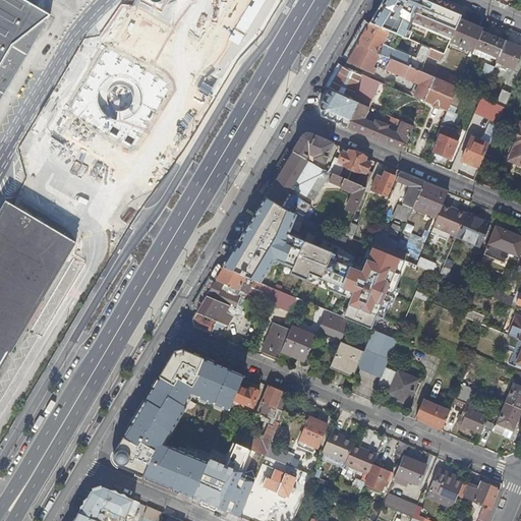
[(0,0),(0,95),(43,22),(4,0),(0,0)]
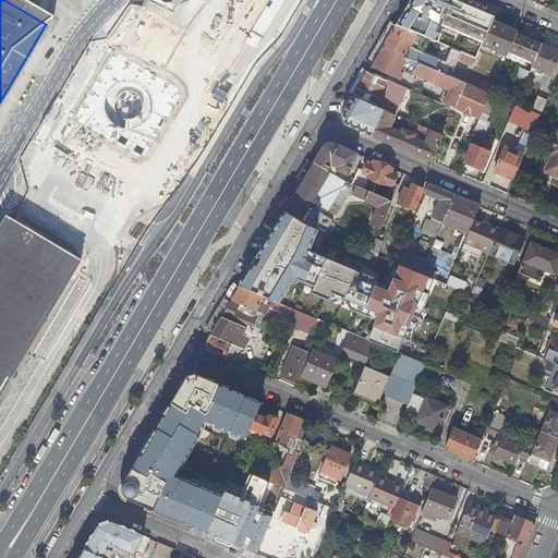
[(469,58),(473,60),(480,47),(490,22),(495,9),(473,0),(408,0),(407,3),(393,26),(427,40),(450,50),(459,53),(469,58)]
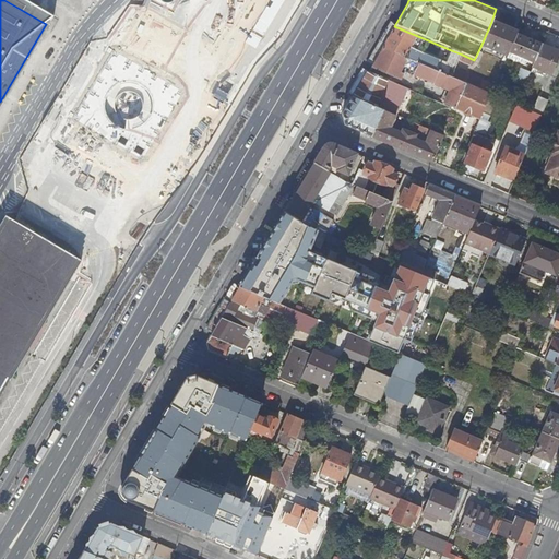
[(485,35),(480,47),(506,58),(507,54),(514,36),(516,33),(491,22),(485,35)]
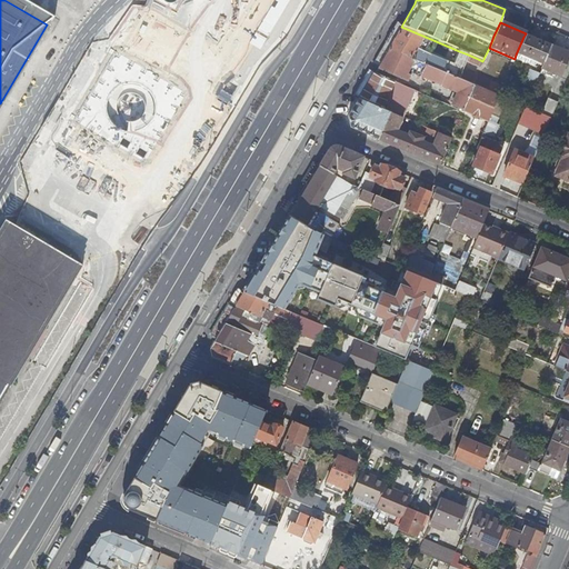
[(401,27),(387,49),(458,80),(461,70),(465,61),(468,55),(459,51),(452,67),(429,57),(436,41),(401,27)]
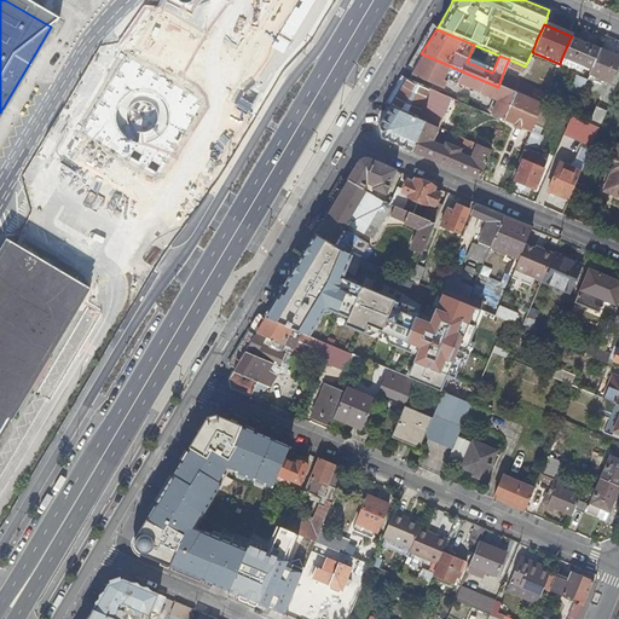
[(570,40),(561,59),(589,71),(597,51),(570,40)]
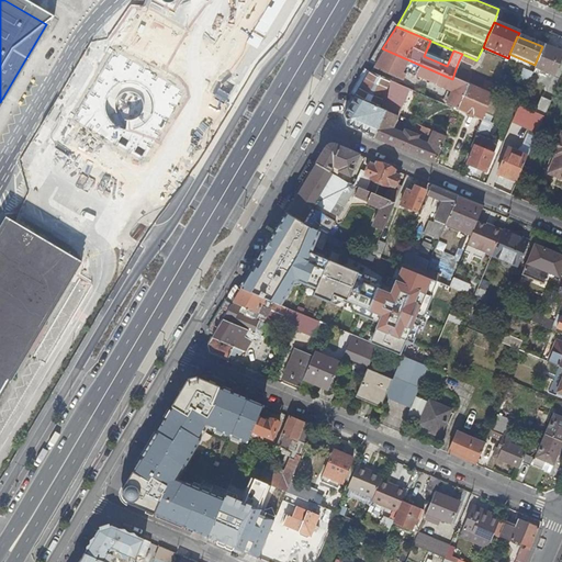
[(535,65),(534,68),(552,77),(561,55),(542,46),(535,65)]
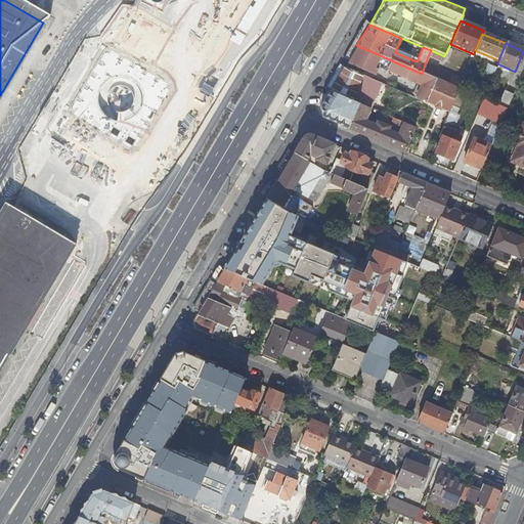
[(347,62),(346,63),(373,74),(377,67),(413,82),(415,80),(421,83),(417,95),(411,94),(412,92),(402,88),(400,92),(425,102),(435,79),(422,74),(356,45),(356,46),(347,62)]
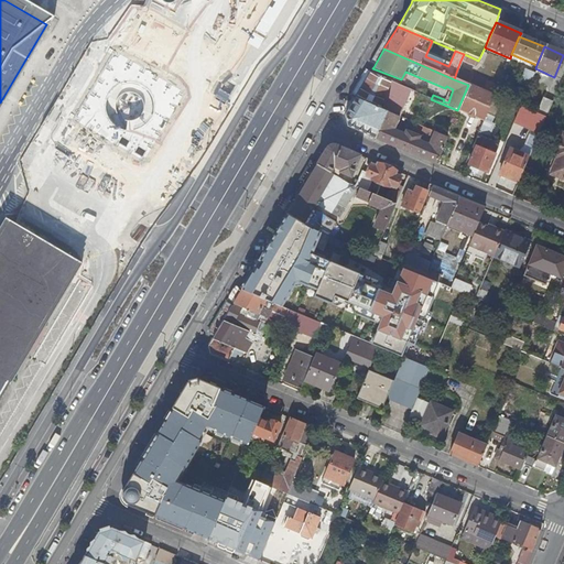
[(474,58),(464,54),(461,61),(472,65),(474,58)]
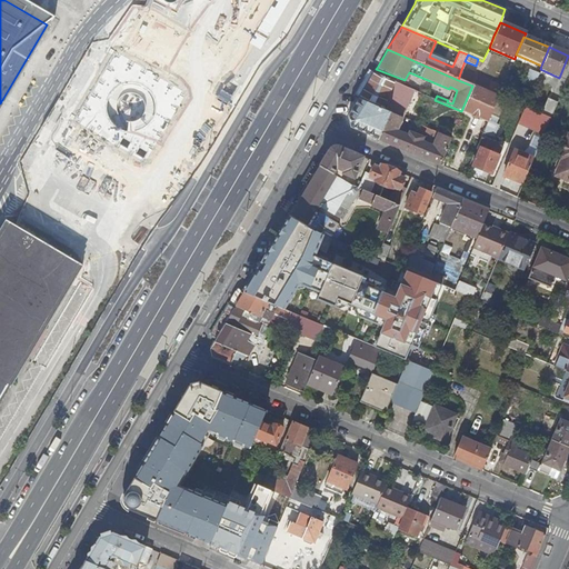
[(461,70),(458,80),(472,86),(486,91),(489,82),(476,77),(477,75),(471,72),(470,75),(461,70)]
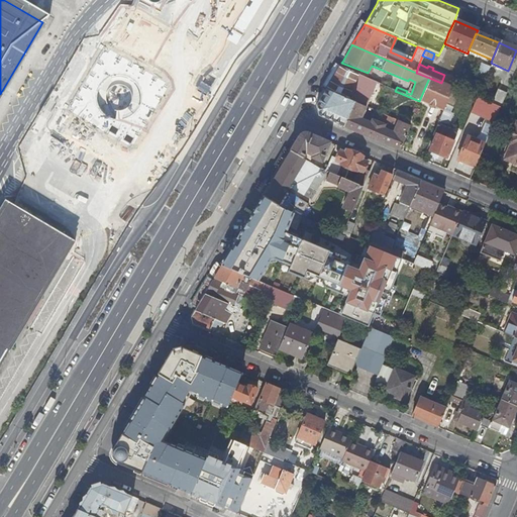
[(483,81),(488,68),(479,64),(474,77),(483,81)]
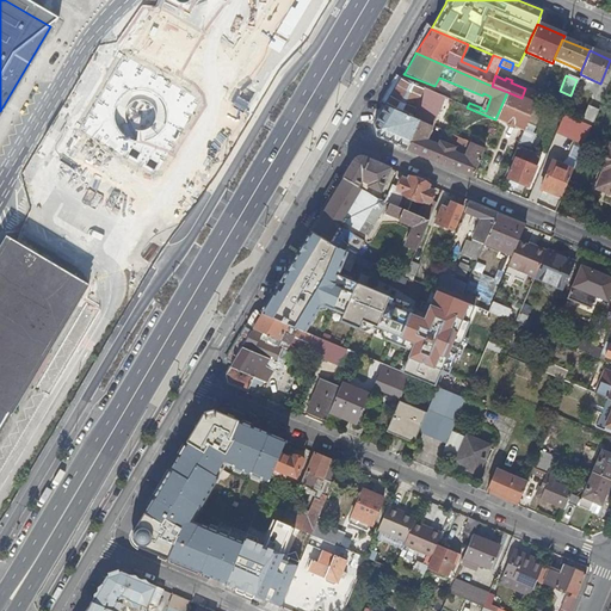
[(400,80),(384,107),(388,109),(407,117),(423,90),(400,80)]
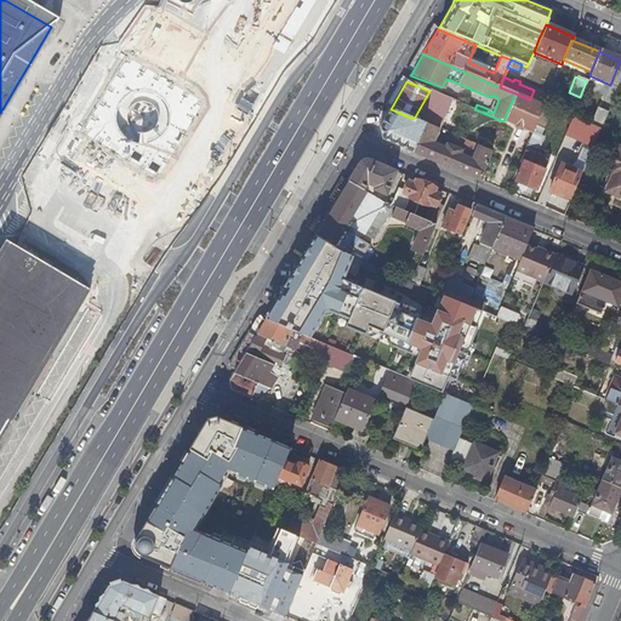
[(540,114),(543,106),(530,100),(516,93),(503,121),(531,134),(535,127),(540,114)]
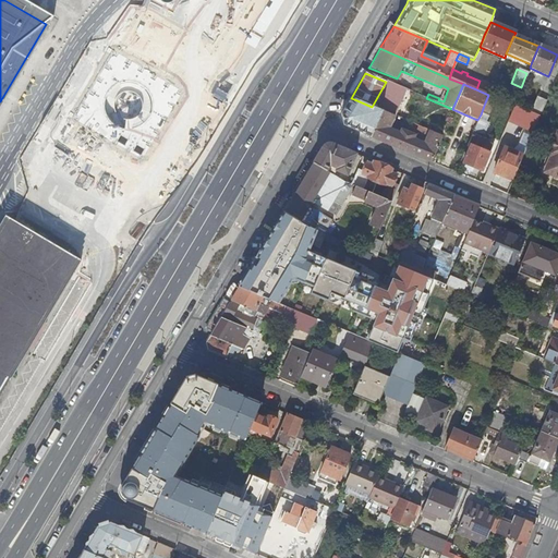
[(485,102),(481,114),(487,117),(496,98),(488,95),(485,102)]
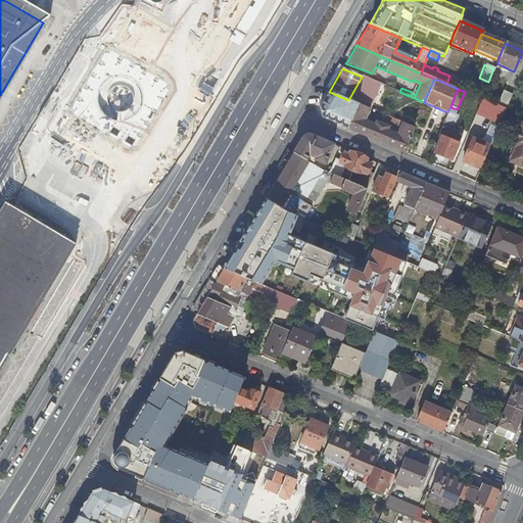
[(496,105),(505,109),(511,95),(503,91),(496,105)]
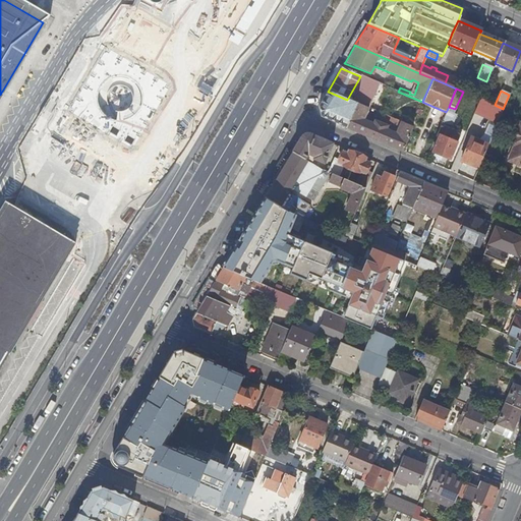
[(331,93),(319,113),(321,118),(401,153),(412,126),(347,100),(331,93)]
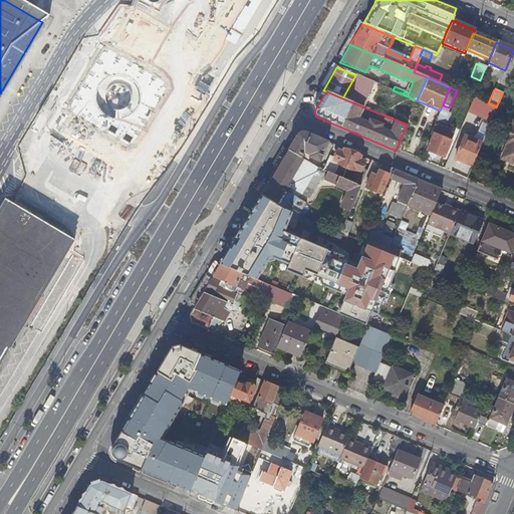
[(488,103),(473,97),(468,108),(491,118),(496,107),(488,103)]
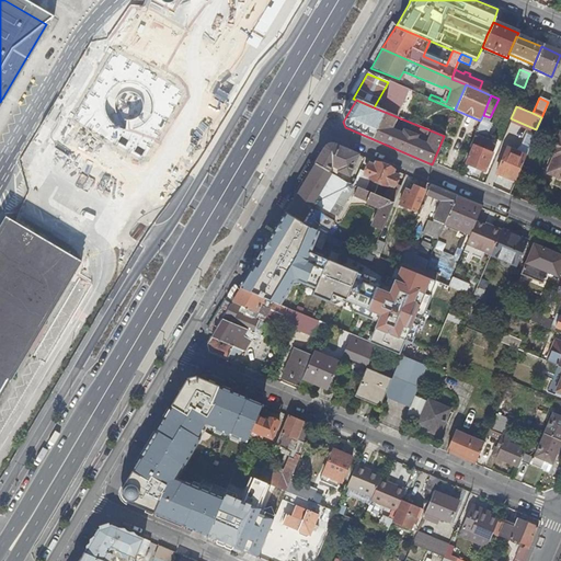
[(482,122),(480,133),(490,135),(492,124),(482,122)]
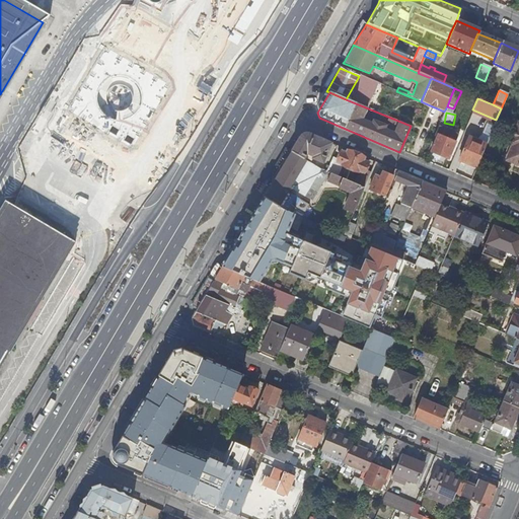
[(439,125),(432,142),(434,143),(430,153),(448,161),(460,134),(439,125)]
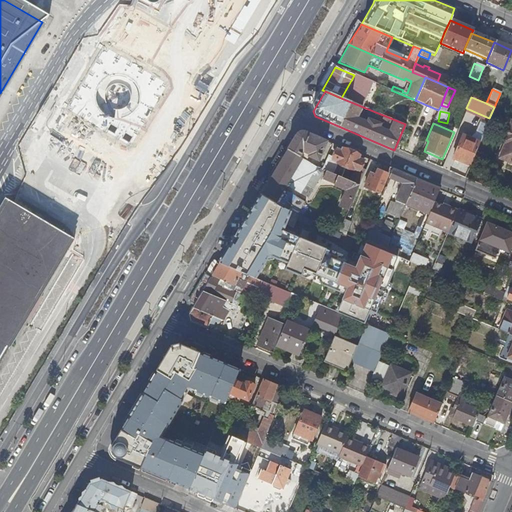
[(500,143),(505,145),(511,127),(511,124),(508,123),(500,143)]
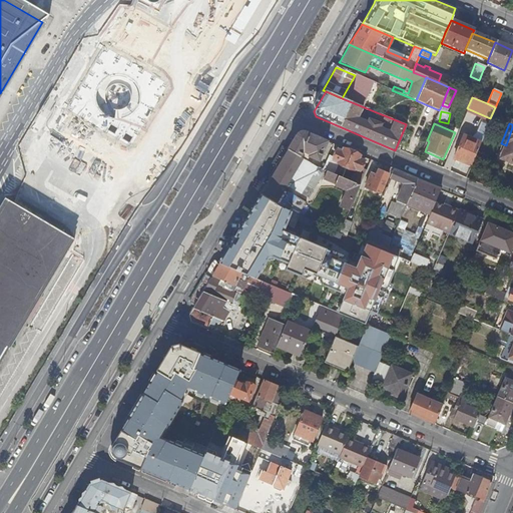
[(512,127),(506,145),(509,146),(507,149),(504,148),(500,158),(512,163),(512,127)]
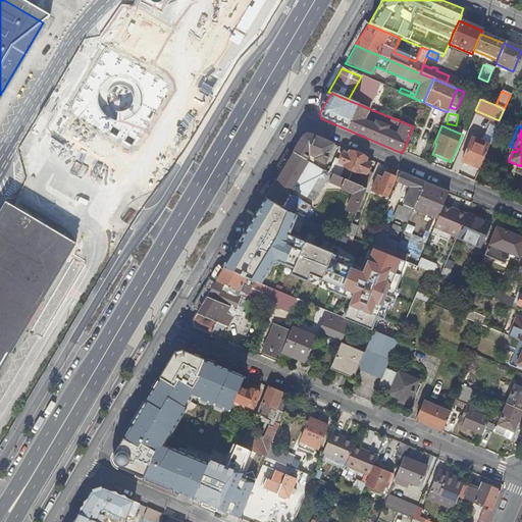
[(290,154),(304,161),(306,156),(313,159),(312,161),(322,165),(331,145),(310,136),(298,140),(290,154)]
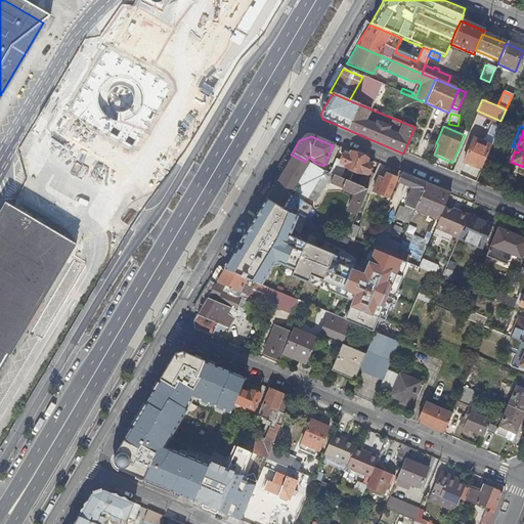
[(462,165),(479,172),(490,147),(472,140),(462,165)]
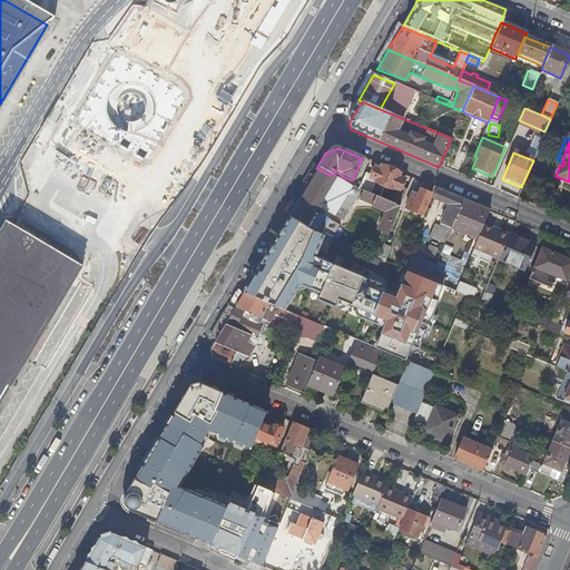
[(381,188),(389,169),(380,166),(377,170),(372,167),(367,176),(366,179),(372,182),(371,184),(372,184),(381,188)]
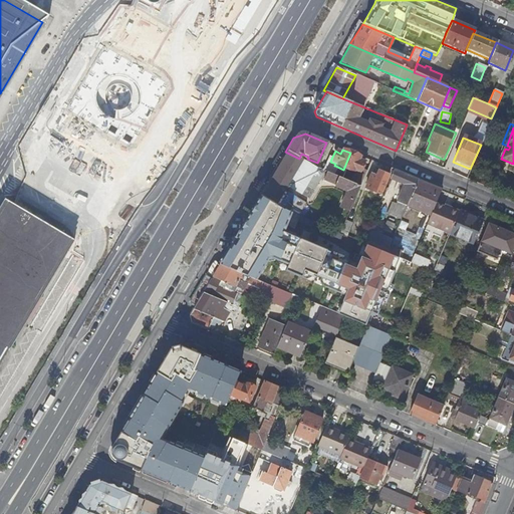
[(270,178),(259,196),(275,205),(278,200),(284,203),(288,197),(282,193),(284,190),(289,181),(298,185),(293,194),(299,198),(300,197),(306,200),(312,190),(308,188),(305,186),(314,169),(315,168),(299,159),(285,152),(270,178)]
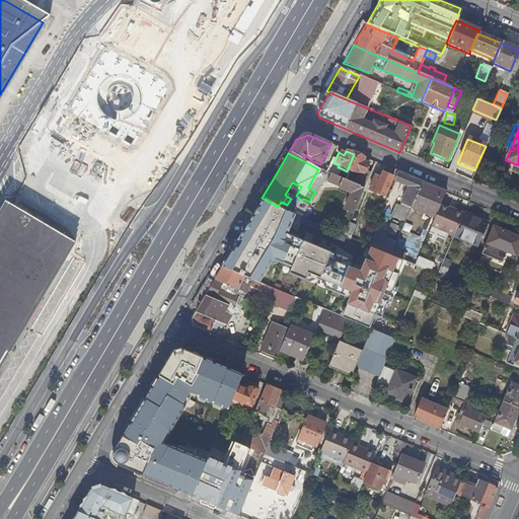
[(354,154),(347,171),(356,174),(357,173),(361,175),(364,168),(366,164),(361,162),(363,158),(354,154)]
